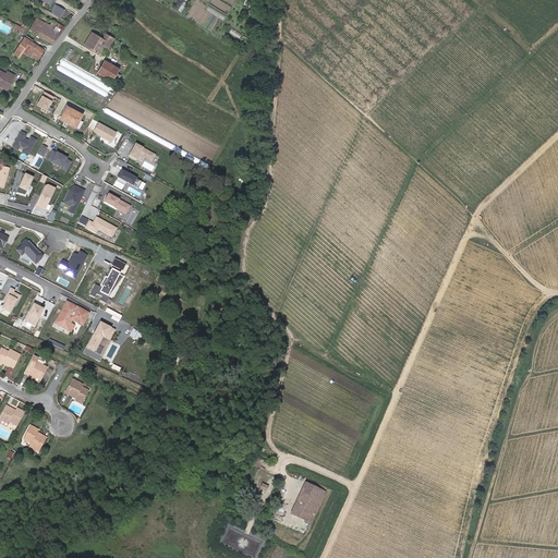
[(57,3),(52,12),(62,16),(65,9),(57,3)]
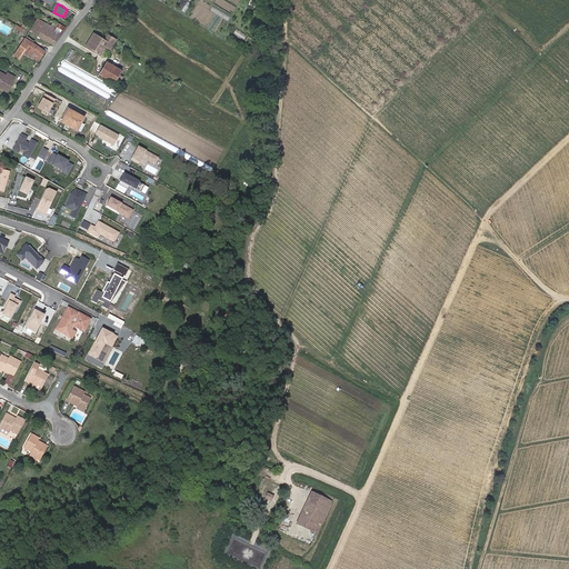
[(79,10),(75,6),(68,13),(73,18),(79,10)]
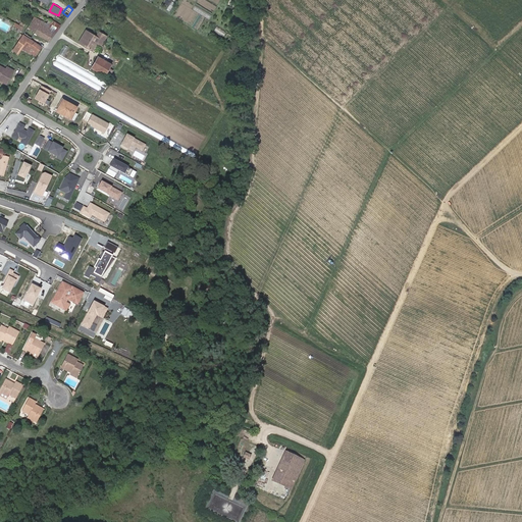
[(58,30),(49,24),(47,23),(35,16),(33,20),(27,29),(24,33),(31,38),(35,33),(49,41),(58,30)]
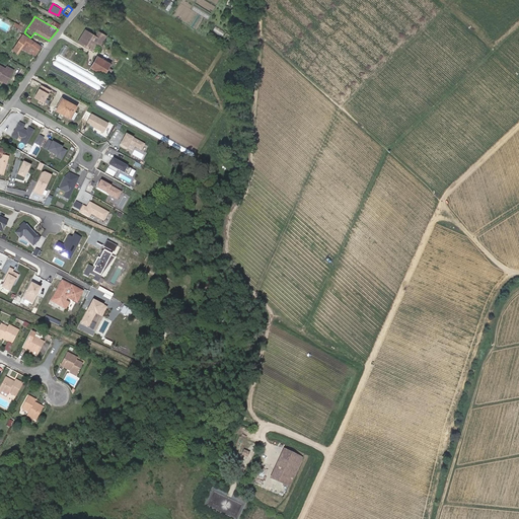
[(60,25),(52,20),(51,21),(49,24),(58,29),(60,25)]
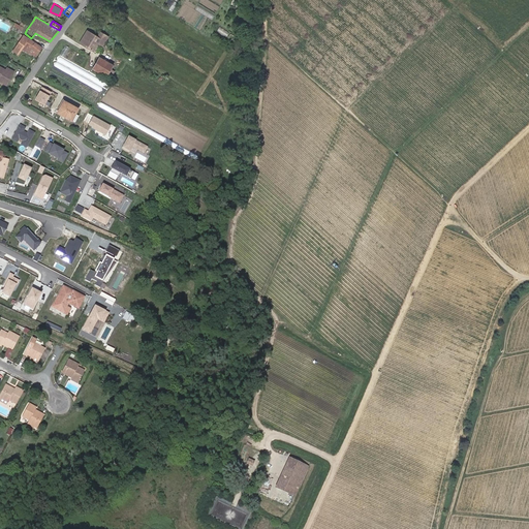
[(80,43),(82,44),(90,32),(88,30),(80,43)]
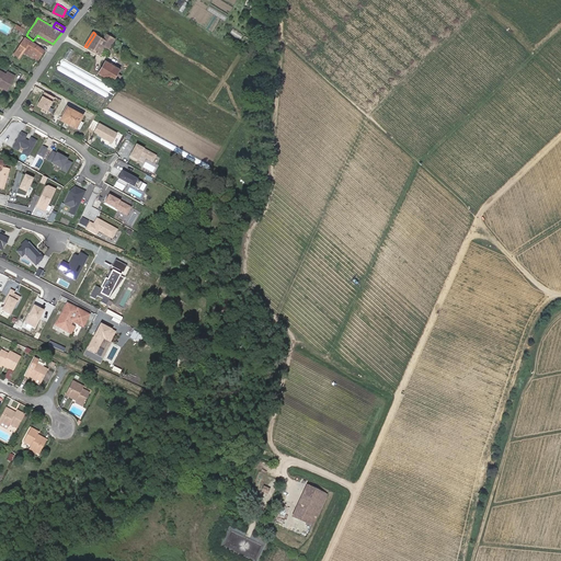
[(112,37),(106,34),(104,38),(95,34),(87,47),(100,55),(105,46),(110,48),(112,45),(109,43),(112,37)]
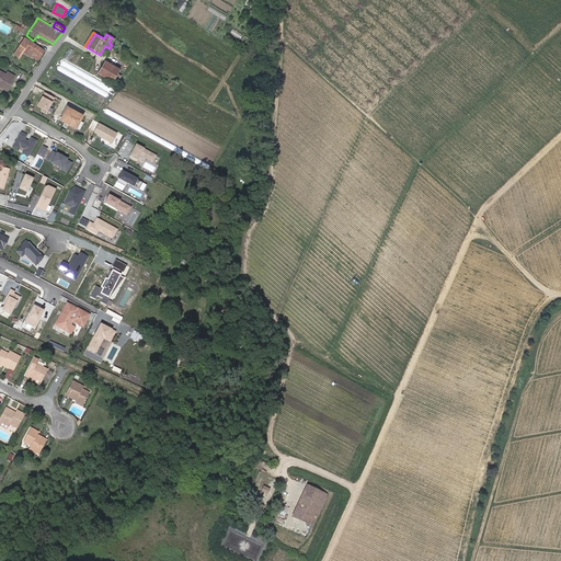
[(44,49),(35,44),(25,37),(16,52),(14,54),(19,57),(21,54),(22,52),(35,58),(37,55),(39,56),(44,49)]
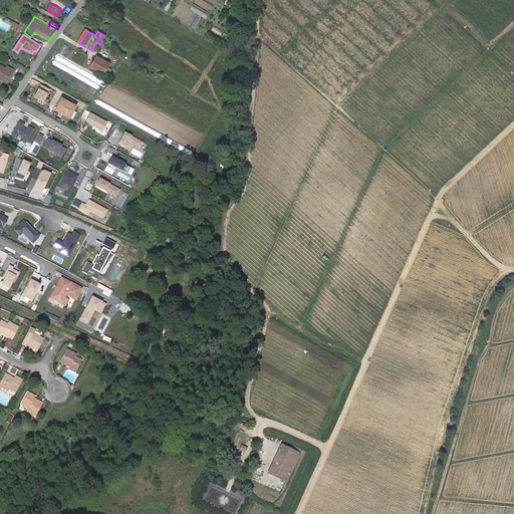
[(109,64),(96,56),(90,67),(106,76),(110,70),(107,68),(109,64)]
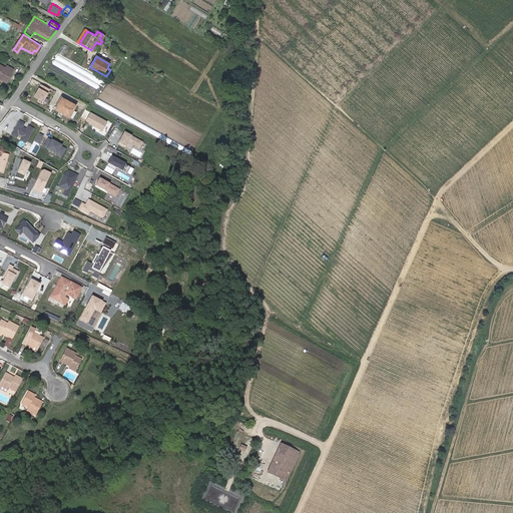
[(0,77),(6,81),(13,69),(7,65),(6,68),(0,64),(0,77)]
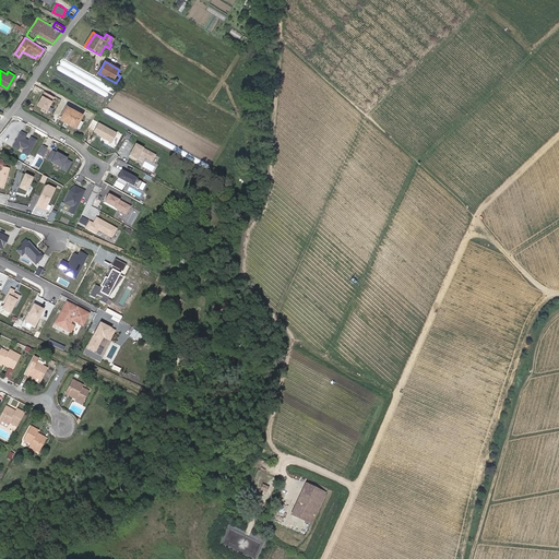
[(52,97),(44,92),(37,105),(46,109),(52,97)]
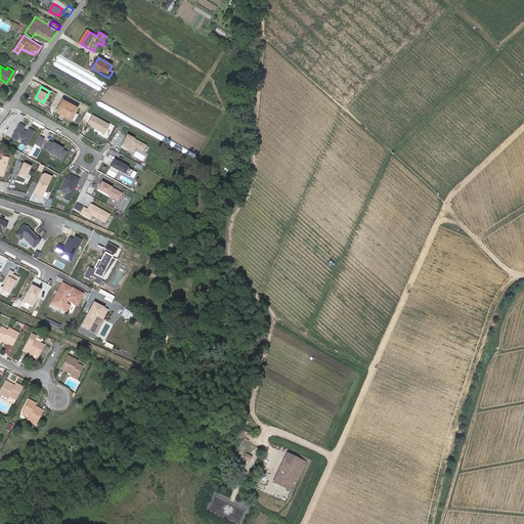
[(63,99),(56,112),(74,121),(78,115),(75,113),(77,107),(63,99)]
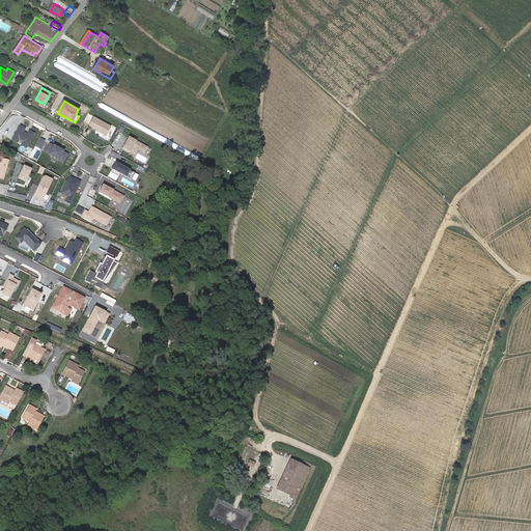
[(111,127),(93,116),(89,124),(92,127),(92,128),(106,135),(111,127)]
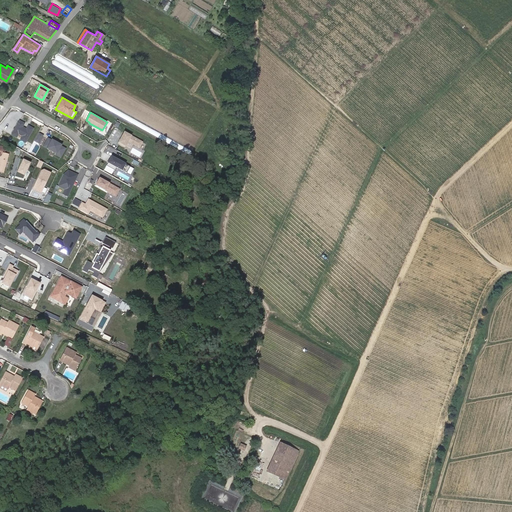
[(28,125),(26,129),(22,126),(24,123),(19,120),(12,134),(17,137),(19,133),(23,135),(21,138),(26,141),(34,128),(28,125)]
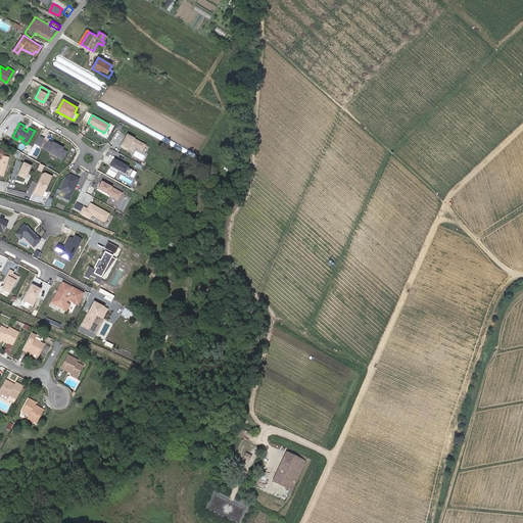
[(127,134),(125,137),(124,140),(121,145),(128,149),(131,143),(142,150),(145,144),(127,134)]
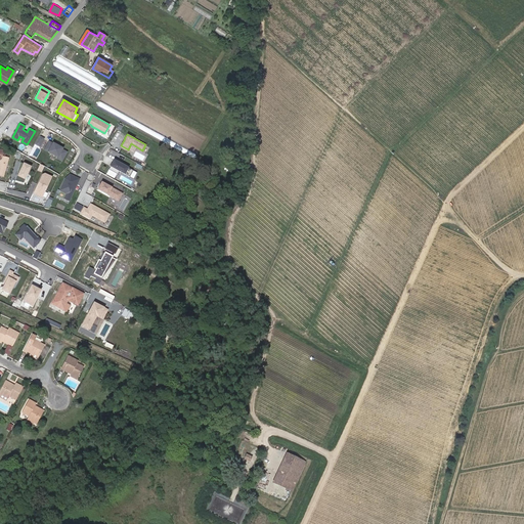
[(44,139),(39,136),(35,144),(39,146),(44,139)]
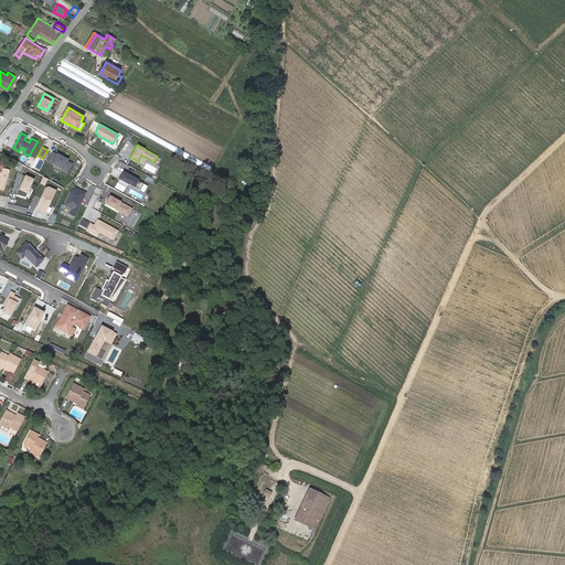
[(62,171),(66,174),(73,164),(67,161),(67,160),(57,155),(53,152),(48,162),(62,170),(62,171)]
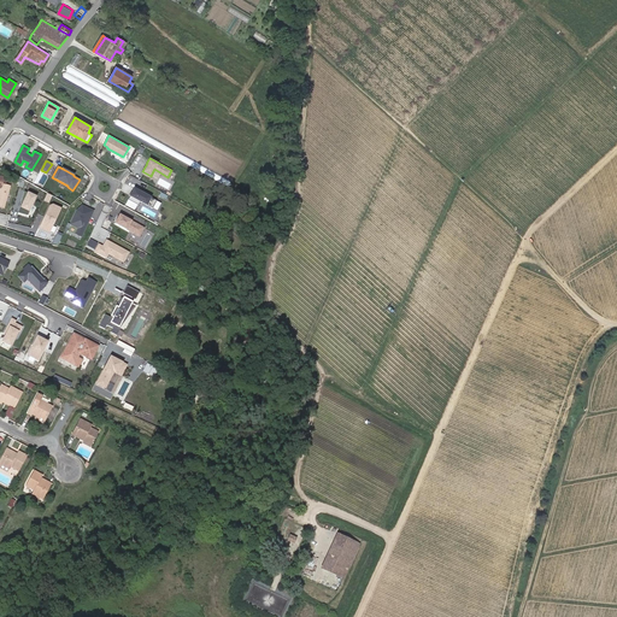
[(0,206),(4,209),(10,187),(9,186),(3,184),(3,188),(0,189),(0,206)]
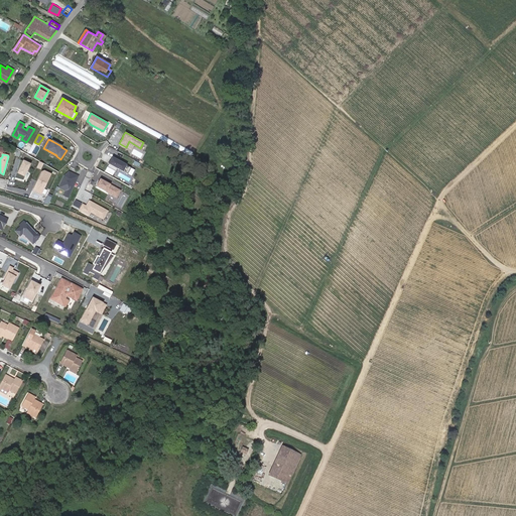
[(121,161),(112,156),(107,165),(116,170),(117,167),(127,173),(131,167),(121,161)]
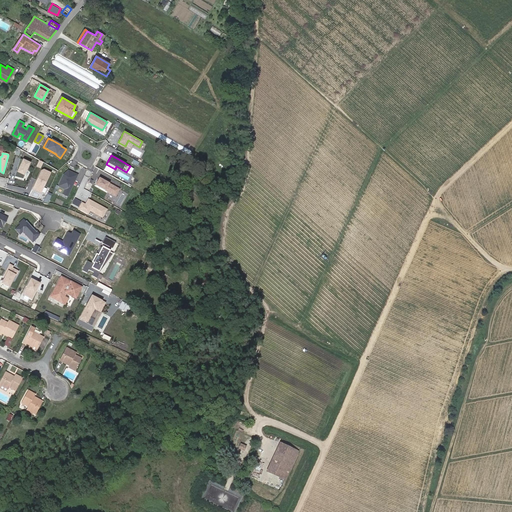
[(32,165),(24,161),(18,174),(26,178),(32,165)]
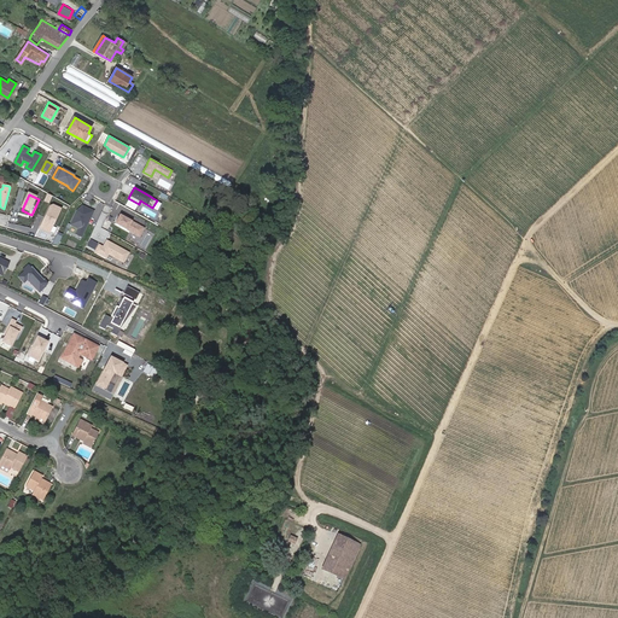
[(62,210),(51,205),(39,229),(51,235),(62,210)]
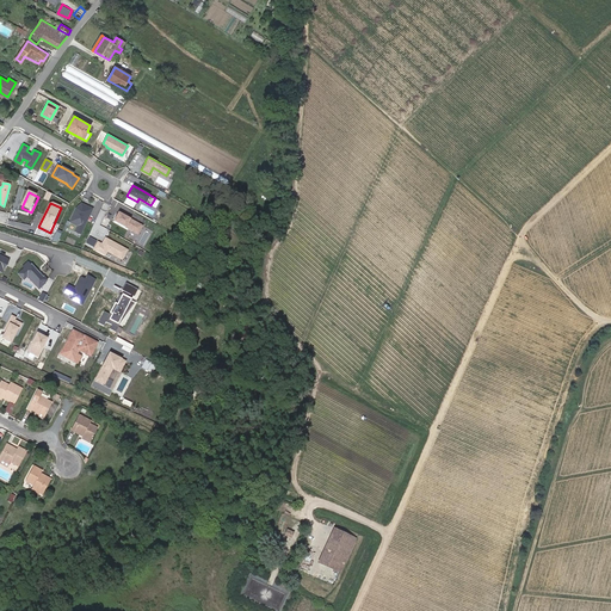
[(84,207),(80,205),(76,209),(69,222),(78,227),(75,233),(80,235),(92,209),(84,205),(84,207)]
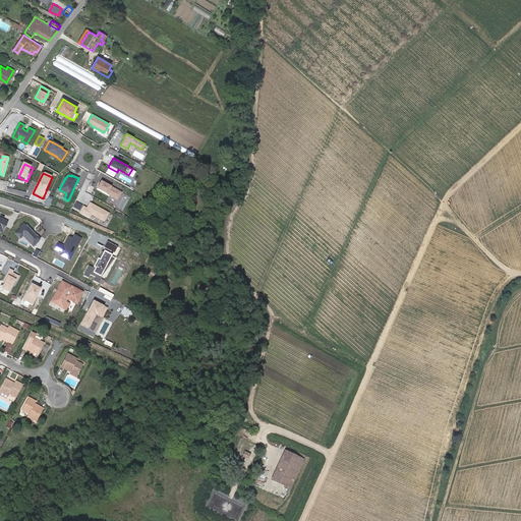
[(121,191),(101,180),(97,187),(117,198),(121,191)]
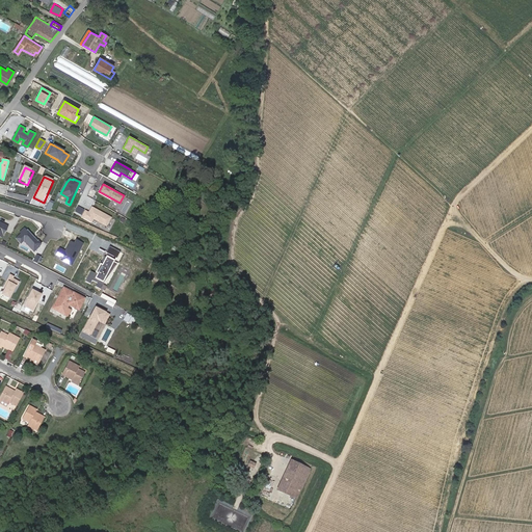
[(94,218),(106,225),(111,216),(92,207),(89,212),(85,209),(81,215),(91,221),(94,218)]
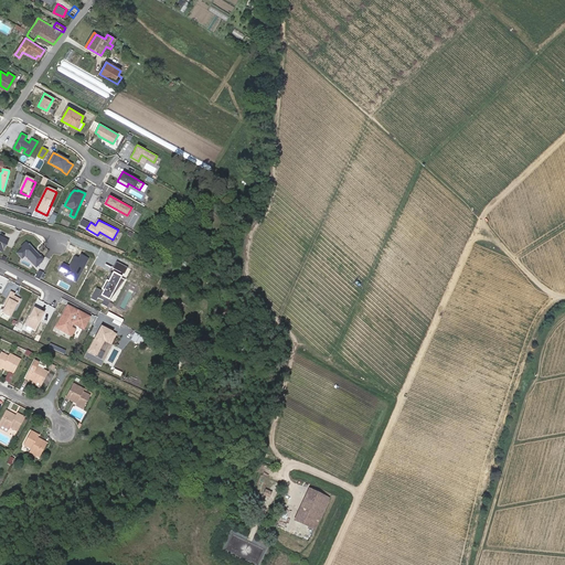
[(9,240),(0,234),(0,248),(3,251),(9,240)]
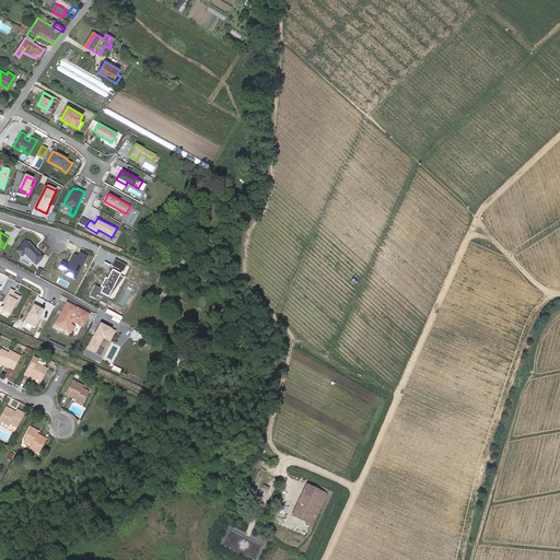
[(44,257),(26,238),(21,244),(22,245),(16,249),(23,257),(25,255),(35,265),(44,257)]
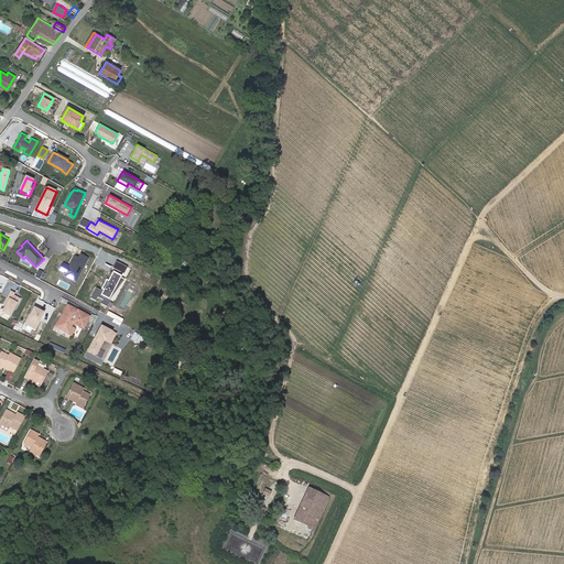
[(76,282),(88,259),(80,255),(78,257),(74,256),(69,266),(63,262),(58,271),(65,274),(64,277),(76,282)]
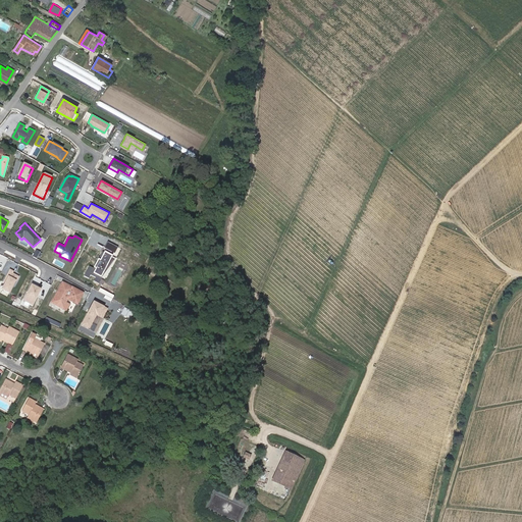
[(89,266),(84,276),(99,283),(117,247),(107,242),(103,248),(105,249),(99,259),(98,258),(93,268),(89,266)]
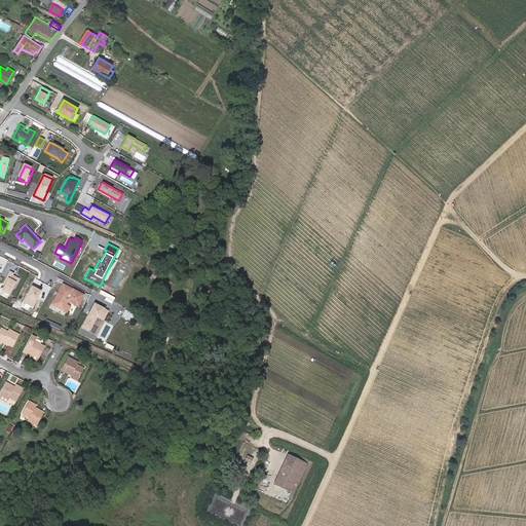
[(14,273),(10,271),(3,284),(5,285),(1,292),(10,296),(20,278),(13,275),(14,273)]
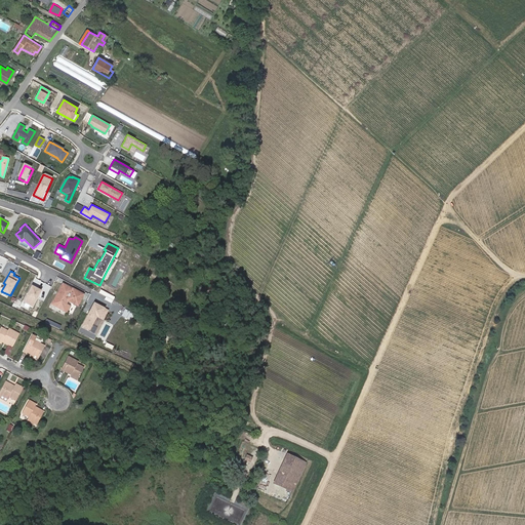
[(63,309),(65,305),(68,299),(77,305),(82,295),(63,285),(52,304),(63,309)]
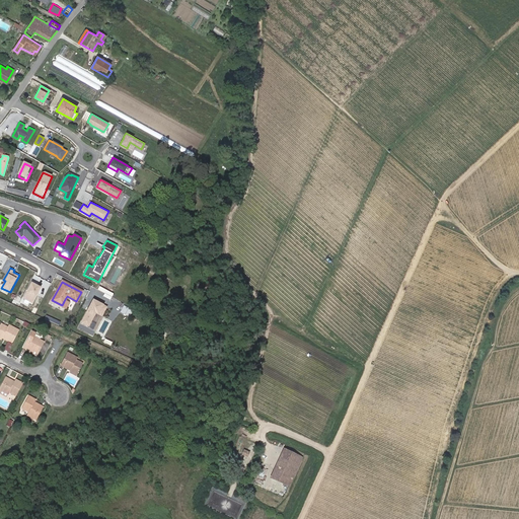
[(32,303),(41,288),(30,283),(23,298),(32,303)]
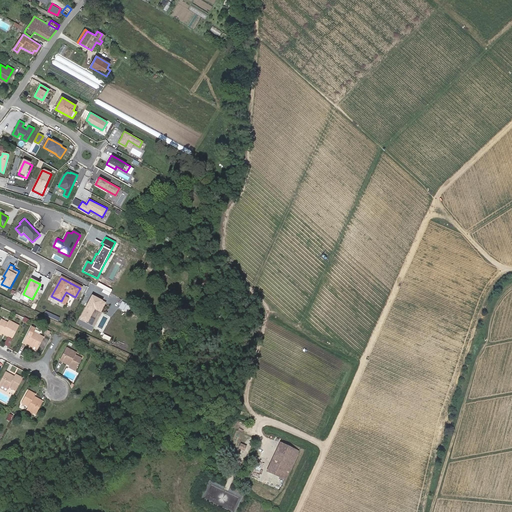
[(107,302),(91,294),(79,318),(88,323),(95,310),(101,313),(107,302)]
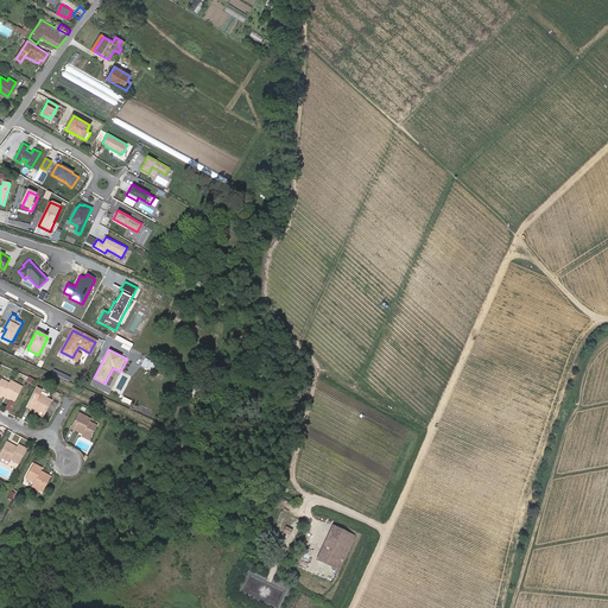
[(141,365),(153,371),(157,362),(145,358),(141,365)]
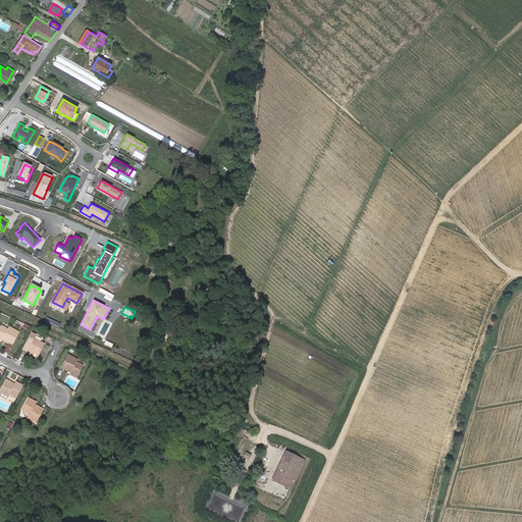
[(0,326),(0,338),(2,340),(3,338),(6,340),(5,342),(12,346),(19,332),(8,326),(7,329),(1,325),(0,326)]
